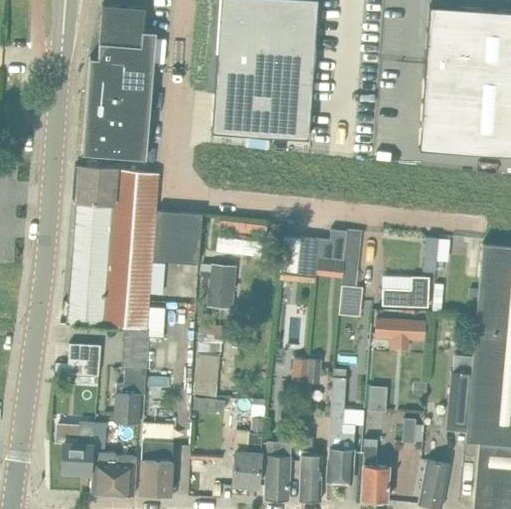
[(217,53),(212,134),(309,141),(318,0),(317,0),(222,0),(219,53),(217,53)]
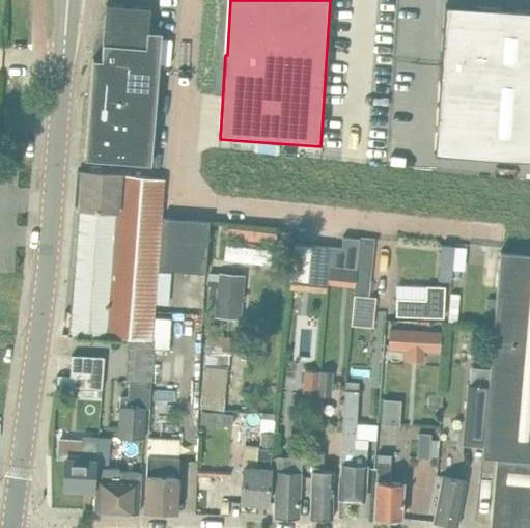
[(93,61),(85,162),(151,167),(162,34),(148,33),(150,10),(133,8),(132,14),(123,14),(123,8),(106,6),(102,62),(93,61)]
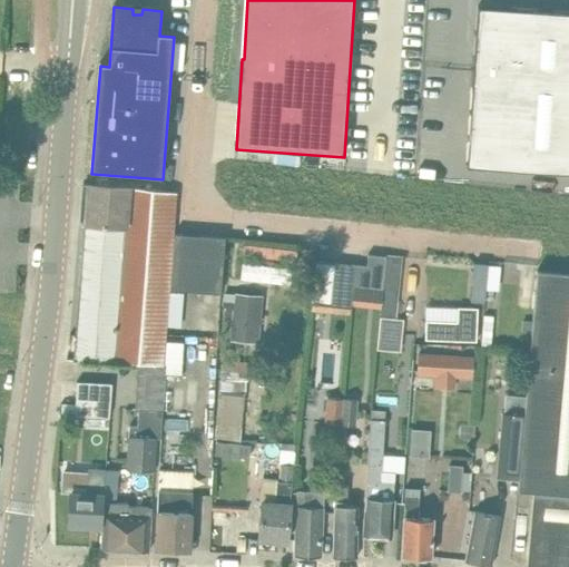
[(568,15),(478,8),(467,168),(568,175),(568,15)]
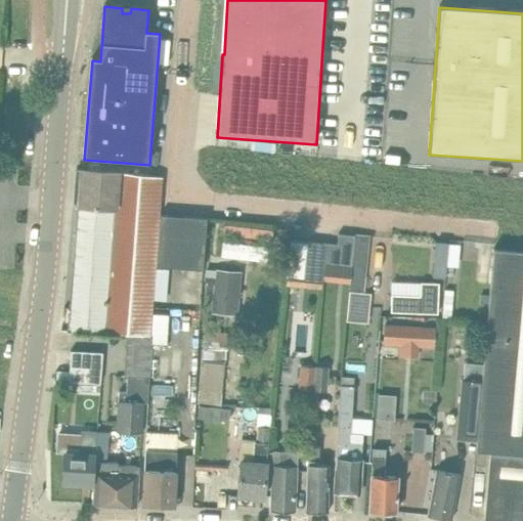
[(69,332),(69,333),(70,333),(89,335),(105,336),(112,256),(116,214),(117,214),(107,336),(129,337),(151,339),(154,317),(161,220),(161,217),(162,218),(165,178),(96,172),(78,171),(77,171),(76,171),(76,172),(82,172),(79,206),(77,206),(74,206),(74,207),(73,208),(77,208),(78,210),(76,235),(75,253),(74,270),(69,332)]
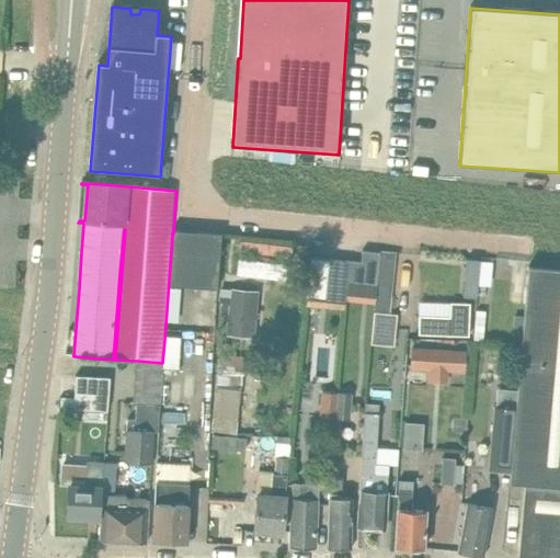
[(175,234),(171,288),(218,292),(223,237),(221,237),(175,234)]
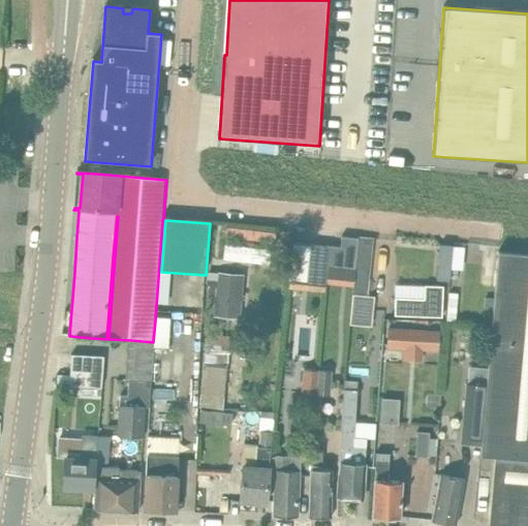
[(273,245),(274,233),(224,225),(222,237),(273,245)]
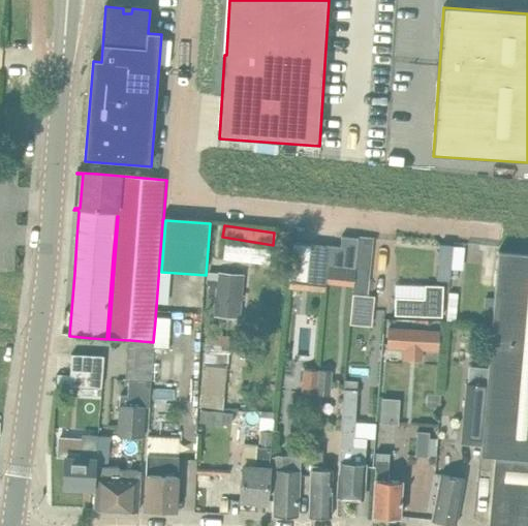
[(334,248),(330,287),(354,290),(359,244),(360,241),(342,239),(341,249),(334,248)]
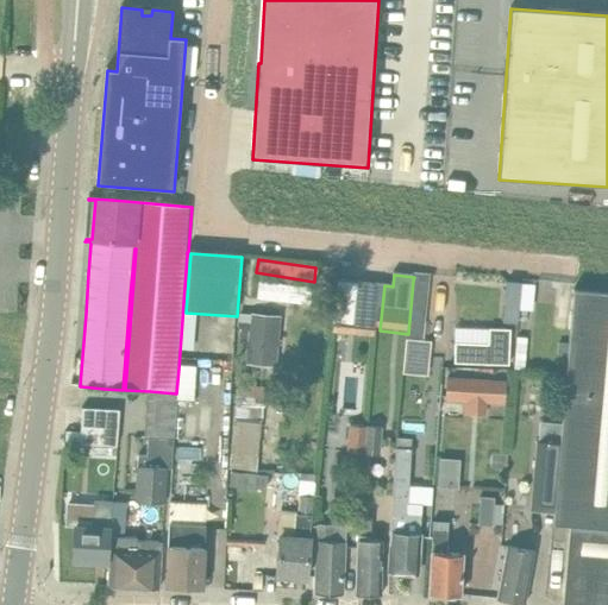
[(408,334),(407,342),(425,345),(431,276),(414,275),(414,277),(413,281),(408,334)]
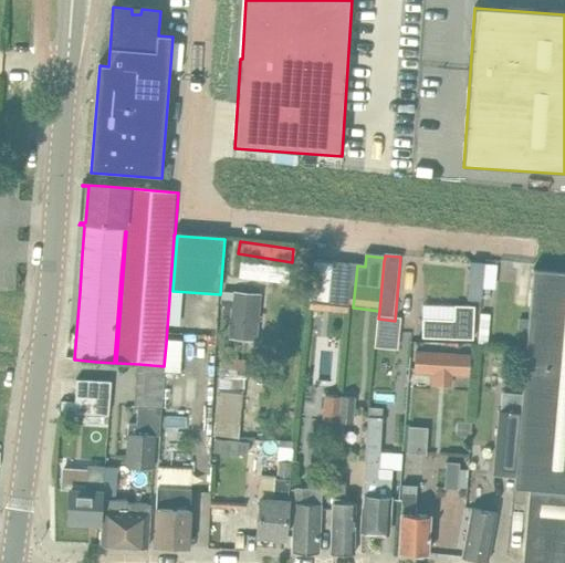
[(477,300),(479,263),(466,262),(464,300),(477,300)]
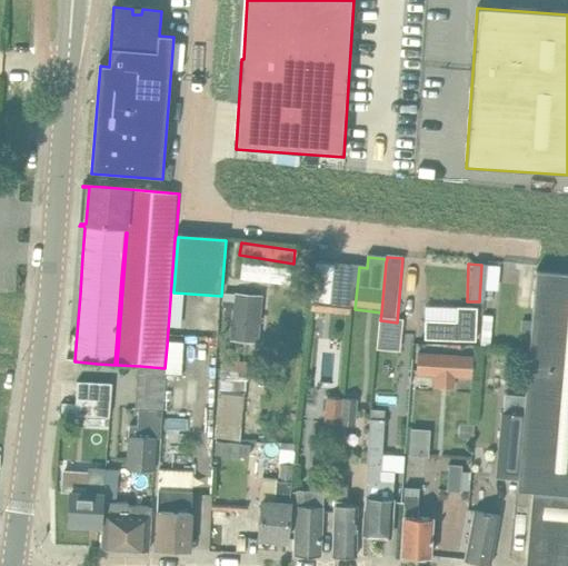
[(336,267),(331,309),(351,311),(352,309),(355,309),(359,267),(335,265),(335,267),(336,267)]
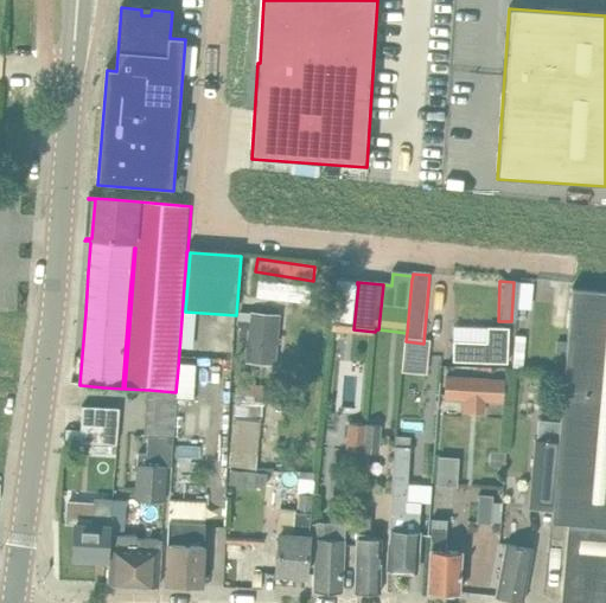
[(552,515),(552,525),(568,526),(561,602),(563,602),(605,602),(605,293),(574,290),(572,290),(559,444),(552,515)]
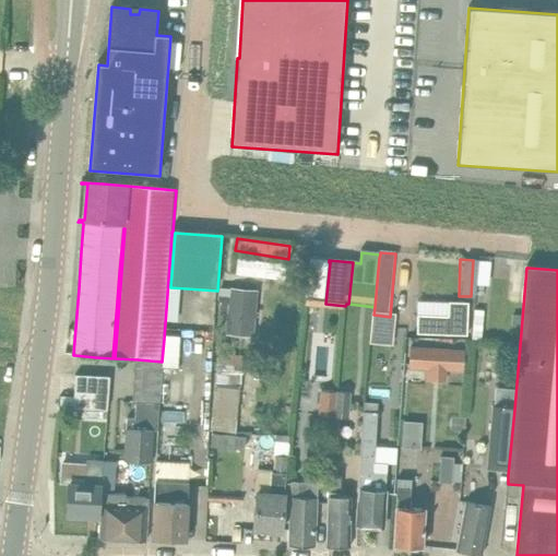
[(220,304),(223,304),(222,317),(228,318),(227,336),(256,339),(260,293),(232,290),(230,292),(221,291),(220,304)]
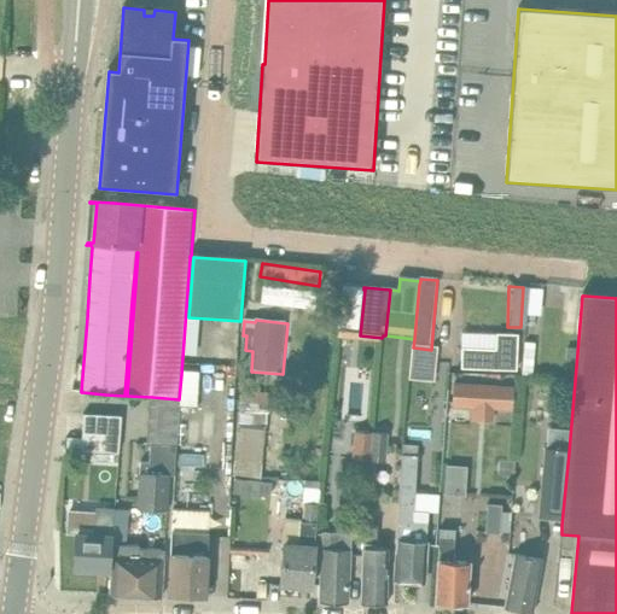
[(464,349),(463,370),(517,373),(518,338),(496,337),(496,351),(464,349)]
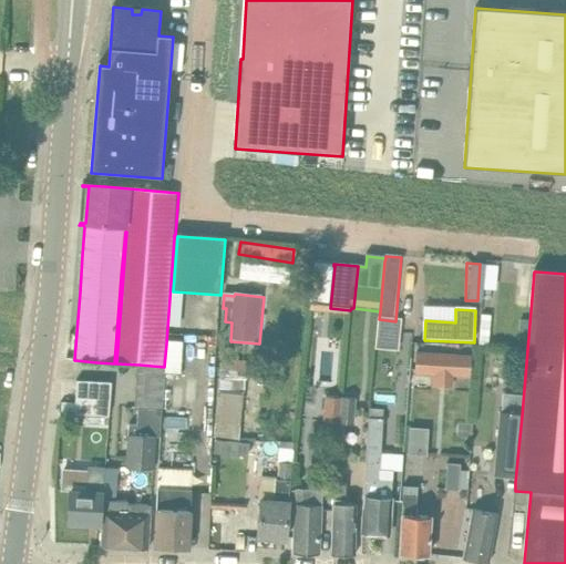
[(164,367),(163,375),(166,375),(183,376),(184,345),(166,344),(164,367)]
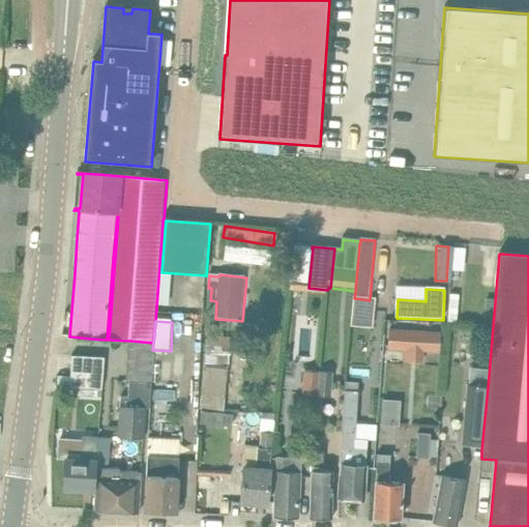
[(318,321),(298,321),(298,368),(319,367),(318,321)]
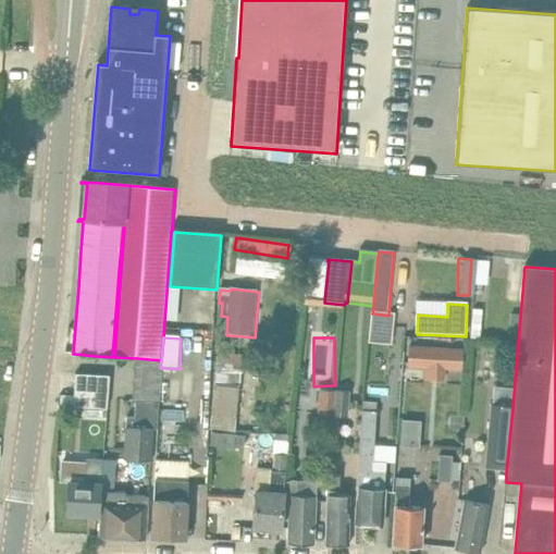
[(406,341),(402,367),(423,370),(421,378),(443,382),(445,370),(458,372),(461,349),(406,341)]
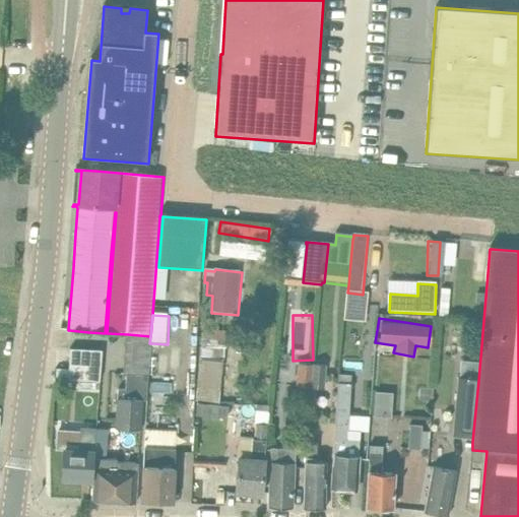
[(200,371),(197,402),(220,404),(224,363),(228,333),(208,331),(204,331),(200,371)]
